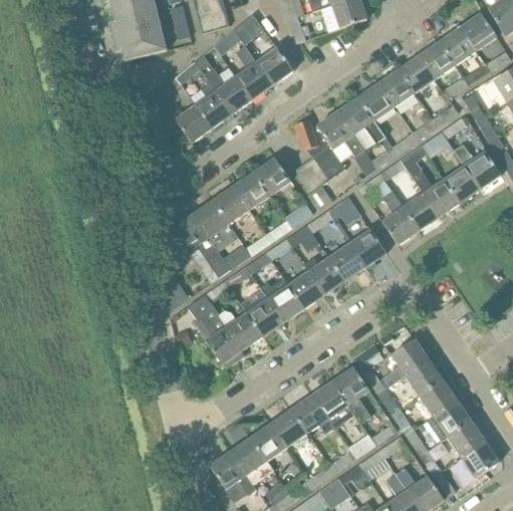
[(109,0),(111,11),(154,0),(102,0),(103,2),(109,0)]
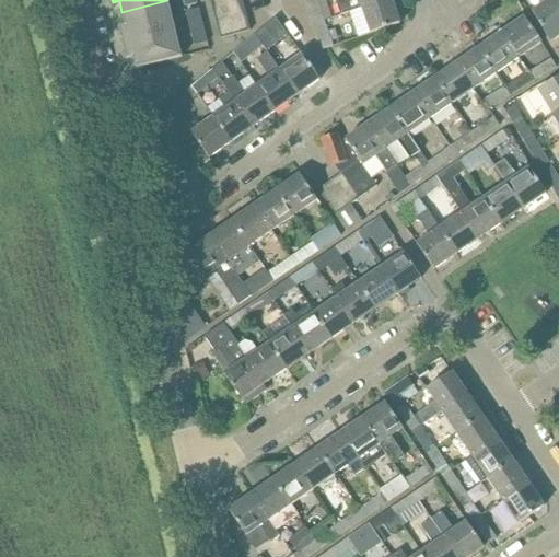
[(121,39),(174,26),(167,0),(121,12),(125,23),(118,24),(121,39)]
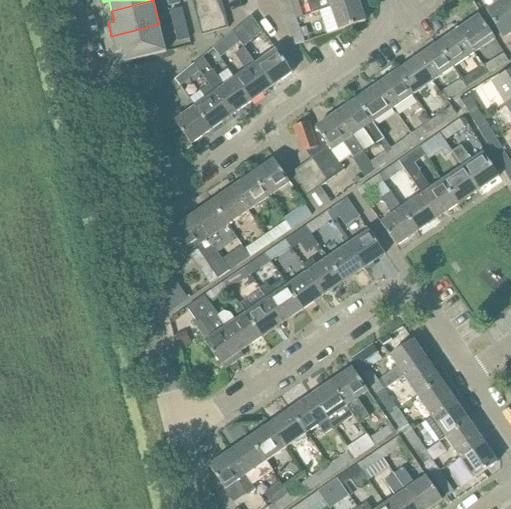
[(192,0),(194,9),(222,2),(221,0),(192,0)]
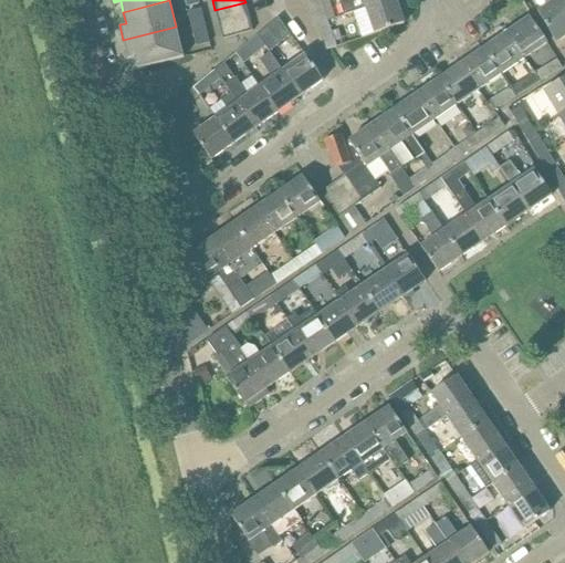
[(310,0),(317,22),(326,19),(318,0),(310,0)]
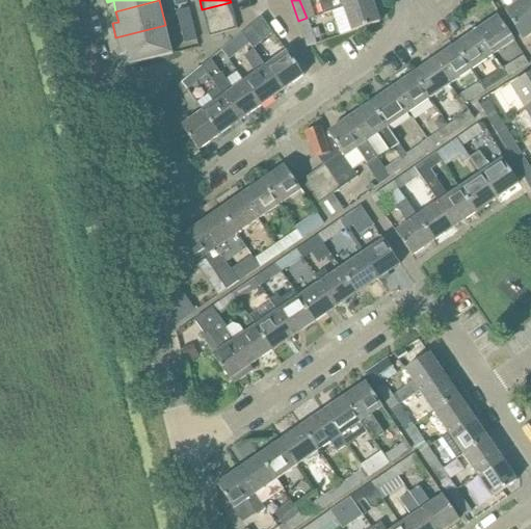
[(343,4),(343,5),(357,0),(325,0),(319,2),(322,11),(343,4)]
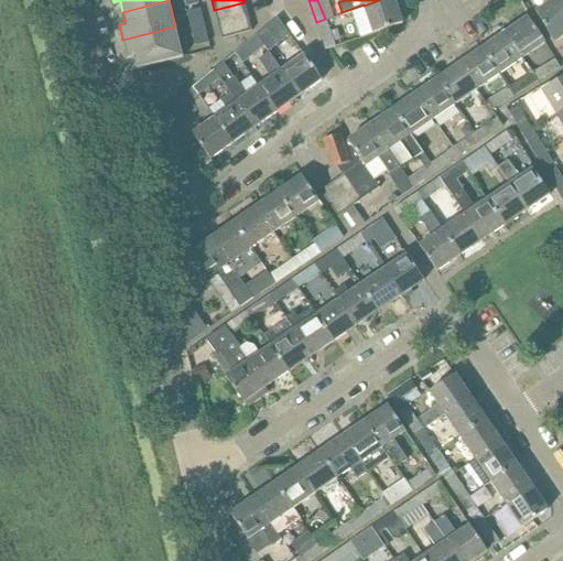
[(402,21),(393,0),(379,0),(364,6),(372,31),(402,21)]
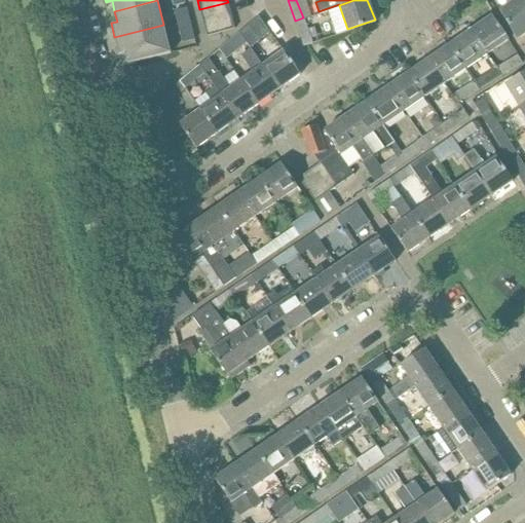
[(516,36),(524,30),(524,1),(524,0),(512,0),(498,8),(516,36)]
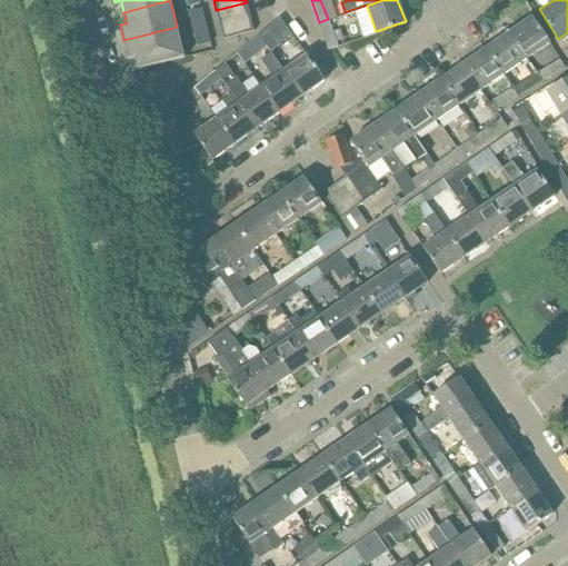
[(247,2),(216,10),(220,22),(250,15),(247,2)]
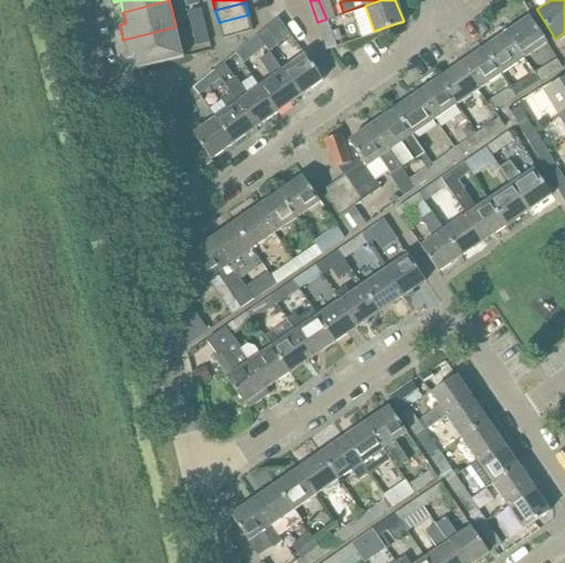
[(203,18),(200,7),(187,10),(190,21),(203,18)]
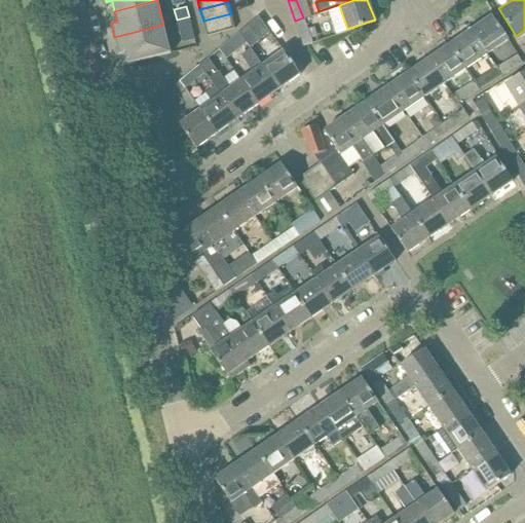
[(231,13),(203,21),(207,33),(234,26),(231,13)]
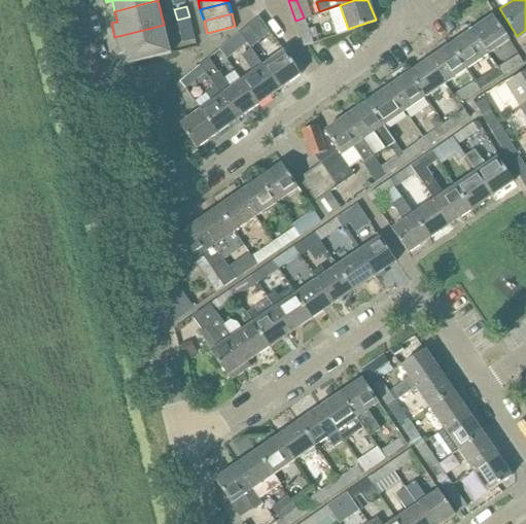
[(258,13),(238,30),(243,37),(244,37),(250,45),(270,30),(258,13)]
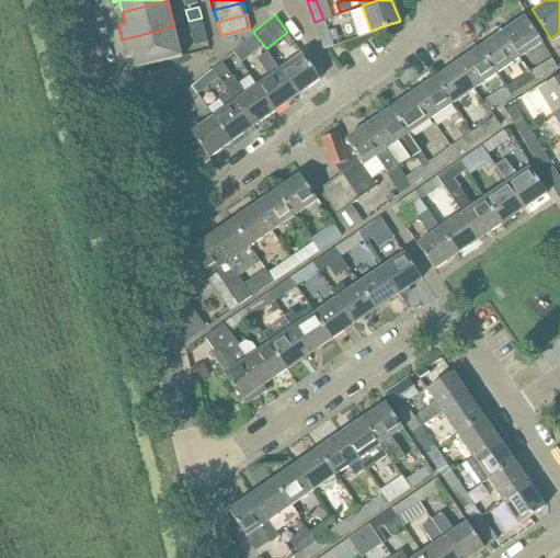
[(524,14),(501,30),(518,55),(541,40),(524,14)]
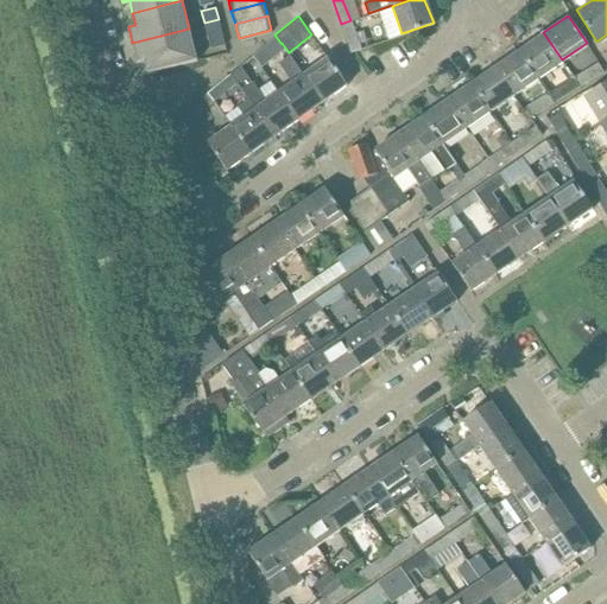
[(208,35),(221,31),(219,19),(204,23),(208,35)]
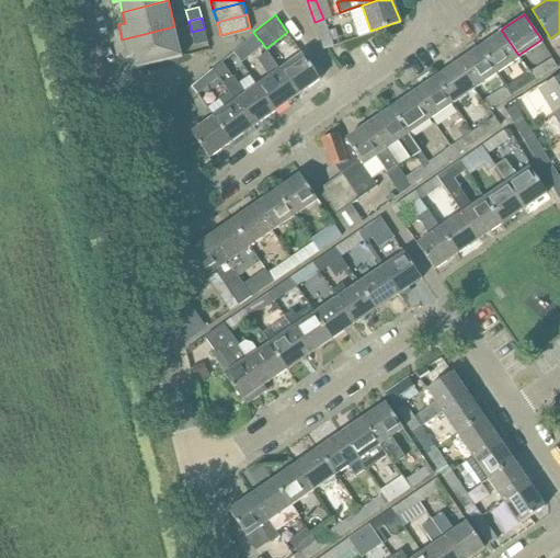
[(332,44),(323,19),(315,22),(323,47),(332,44)]
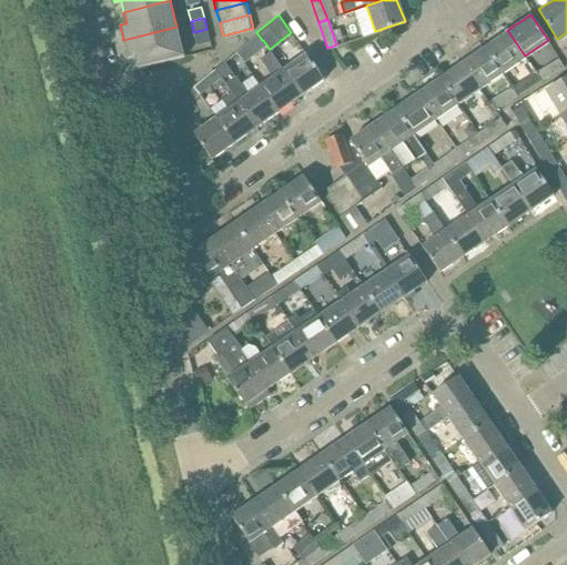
[(183,54),(176,27),(123,40),(128,56),(134,54),(138,67),(183,54)]
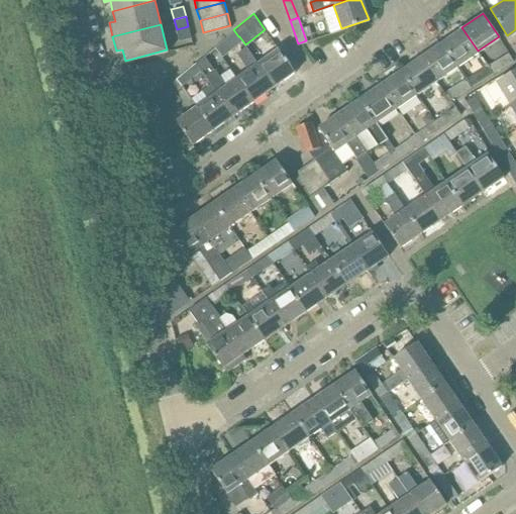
[(179,39),(186,37),(191,36),(188,26),(177,29),(179,39)]
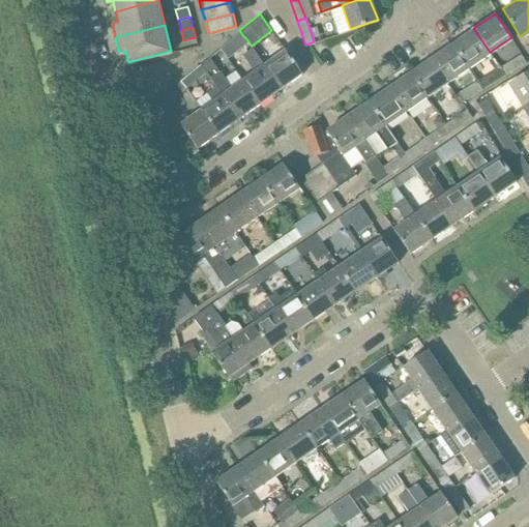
[(473,28),(451,42),(468,67),(490,52),(473,28)]
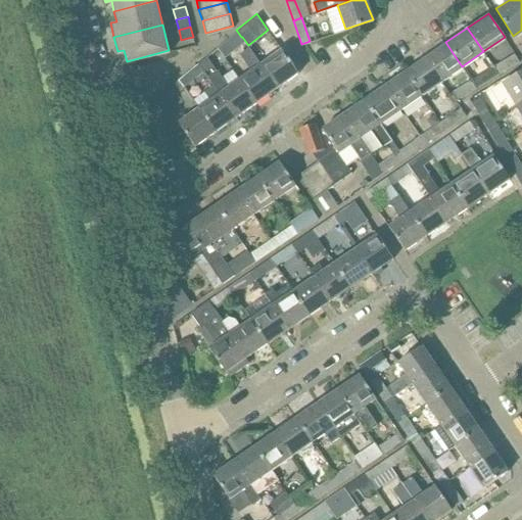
[(218,46),(223,53),(241,37),(236,30),(218,46)]
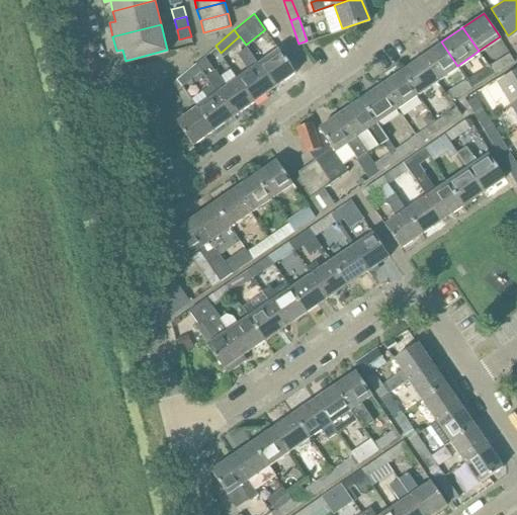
[(441,41),(422,56),(438,79),(457,66),(441,41)]
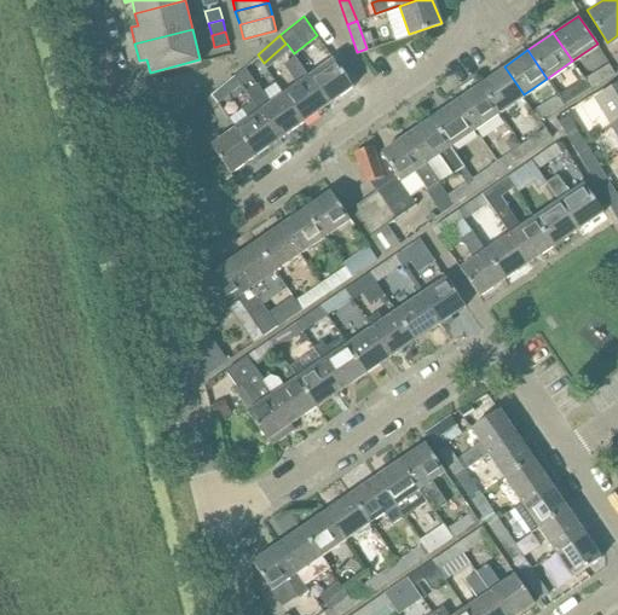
[(328,102),(309,75),(294,56),(282,64),(296,83),(284,92),(304,119),(328,102)]
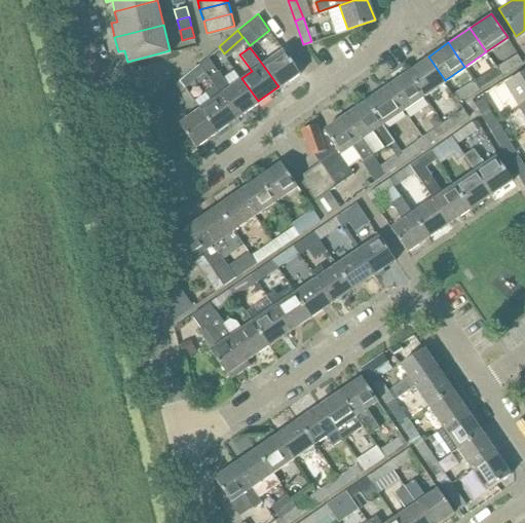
[(262,64),(278,86),(299,72),(283,48),(262,64)]
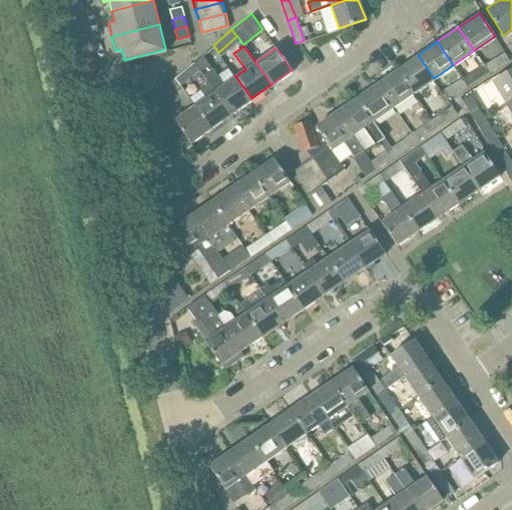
[(483,64),(488,71),(509,59),(504,51),(483,64)]
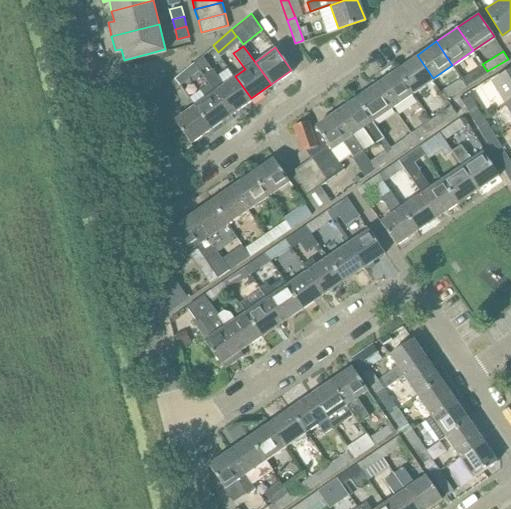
[(417,55),(396,69),(412,92),(433,78),(417,55)]
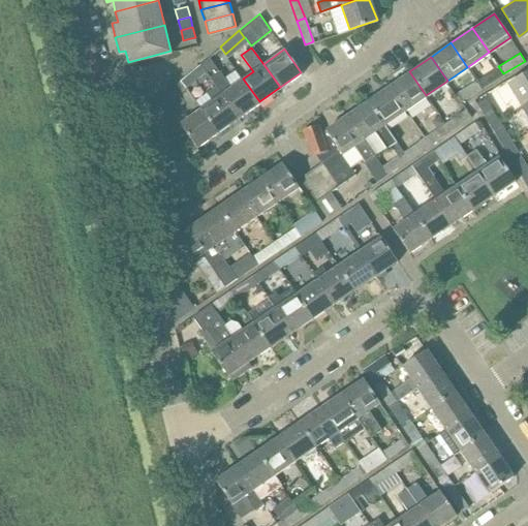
[(206,70),(199,63),(181,80),(186,87),(206,70)]
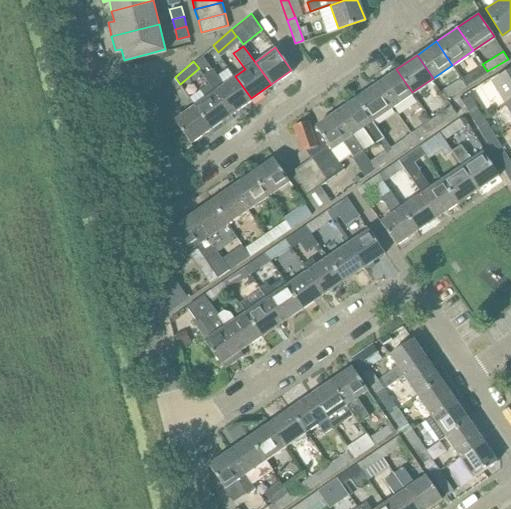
[(487,71),(482,64),(469,72),(474,80),(487,71)]
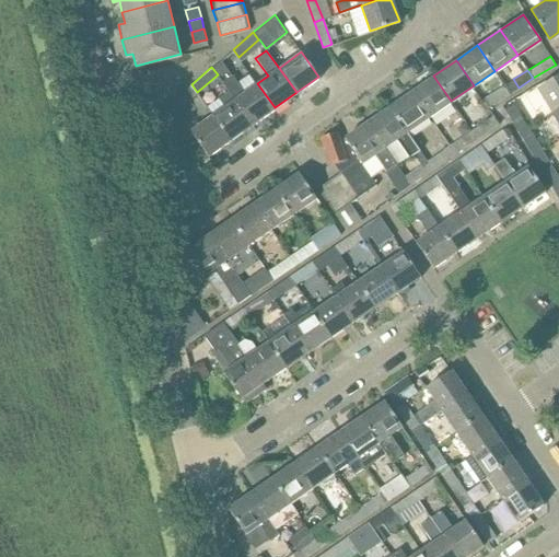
[(558,73),(537,88),(551,111),(558,105),(558,73)]
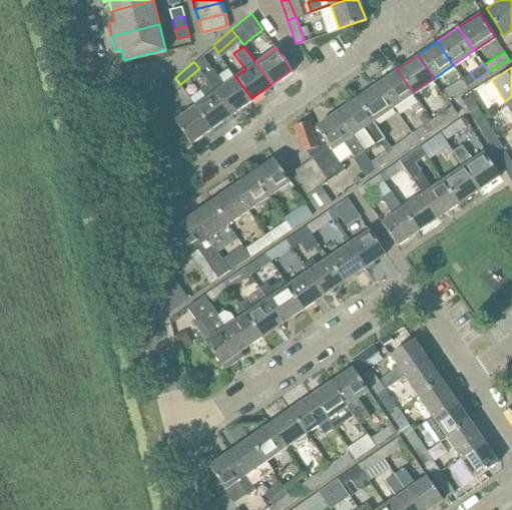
[(251,98),(235,76),(224,84),(212,68),(203,74),(209,82),(231,113),(251,98)]
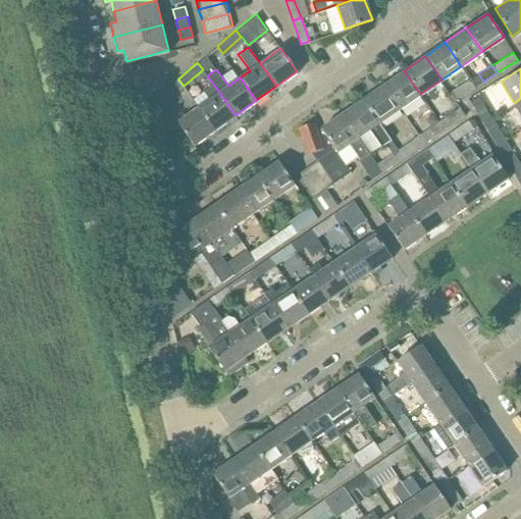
[(399,108),(420,94),(404,70),(383,85),(399,108)]
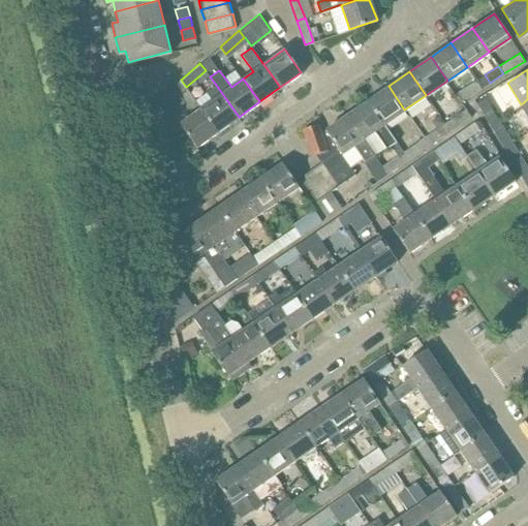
[(165,103),(186,87),(181,80),(160,96),(165,103)]
